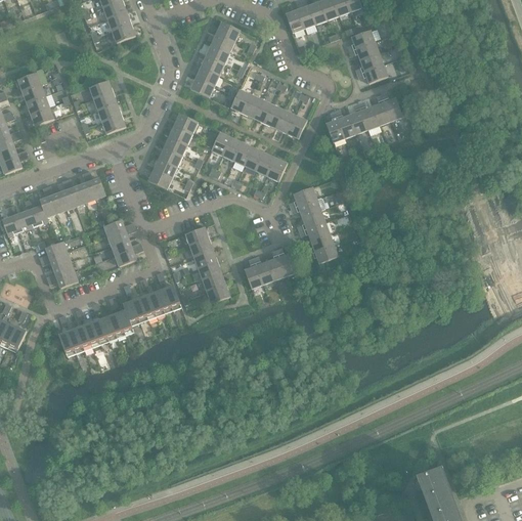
[(102,7),(106,18),(125,11),(121,0),(102,7)]
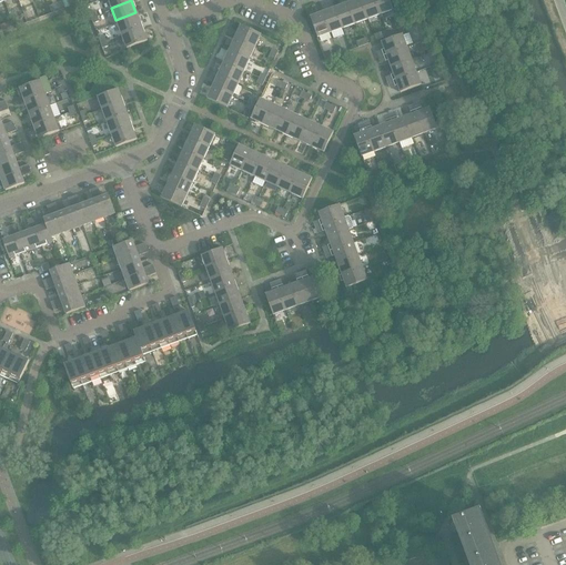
[(354,21),(366,17),(359,0),(349,0),(346,1),(354,21)]
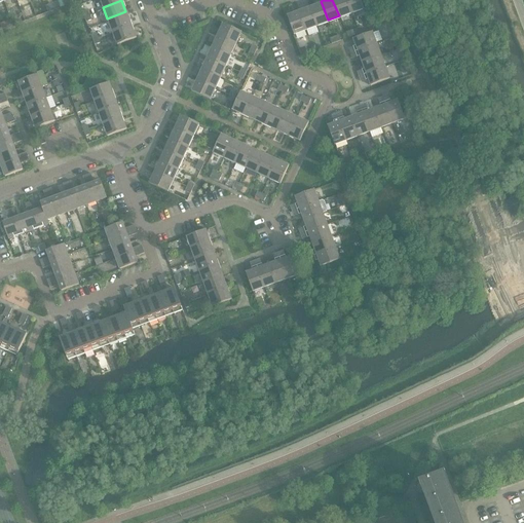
[(332,0),(339,15),(350,11),(345,0),(332,0)]
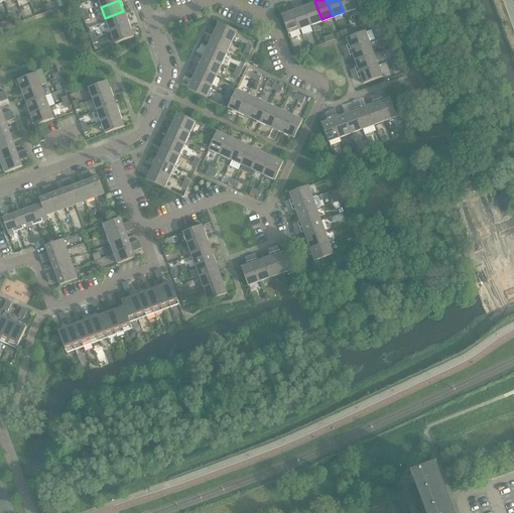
[(339,0),(344,11),(356,6),(353,0),(339,0)]
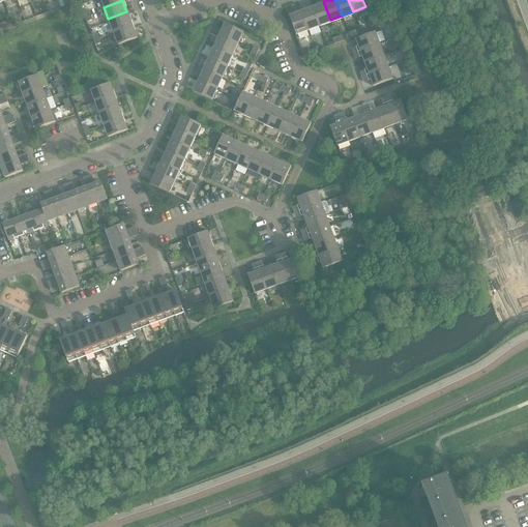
[(323,1),(311,5),(318,24),(330,20),(323,1)]
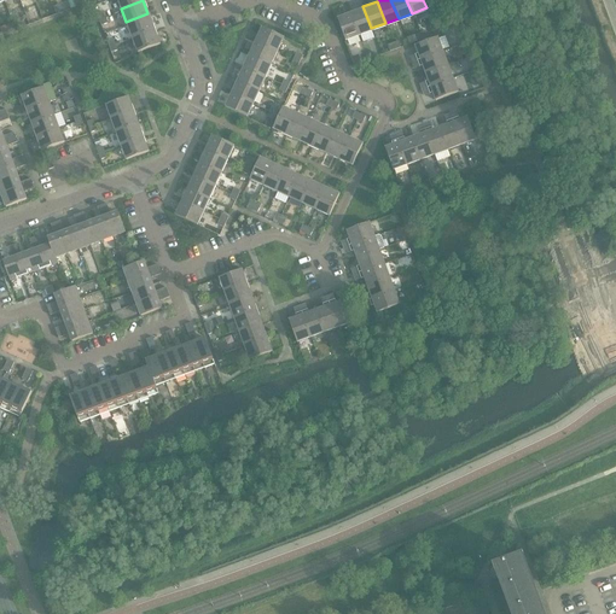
[(362,6),(349,11),(358,33),(371,28),(362,6)]
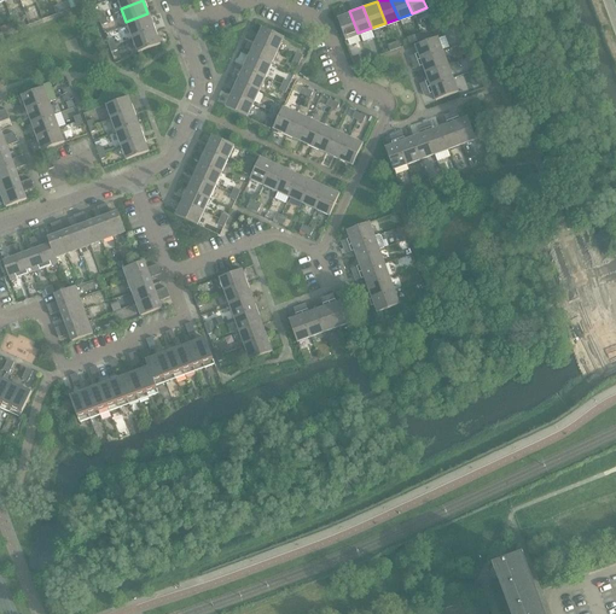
[(344,39),(358,33),(349,11),(336,16),(344,39)]
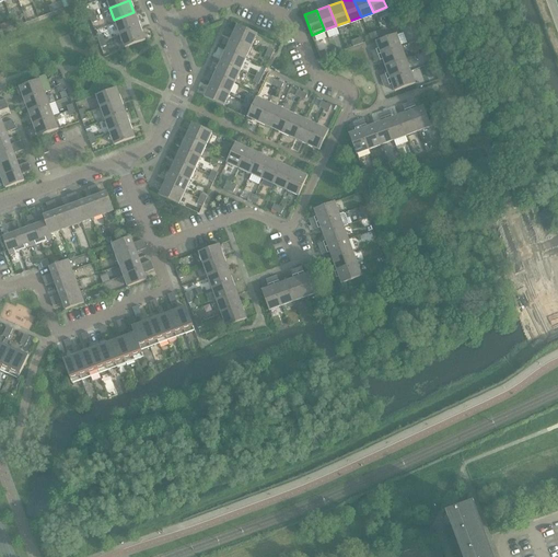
[(114,20),(118,33),(139,25),(134,12),(114,20)]
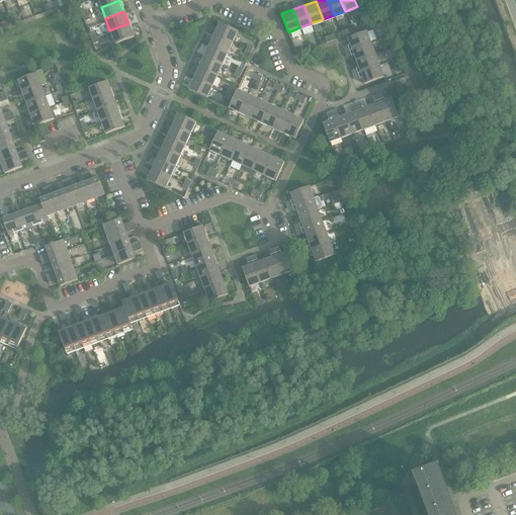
[(218,20),(212,32),(231,40),(237,29),(218,20)]
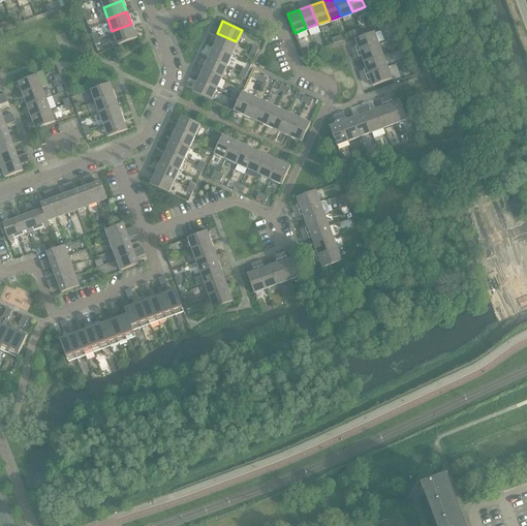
[(135,35),(131,24),(112,31),(116,42),(135,35)]
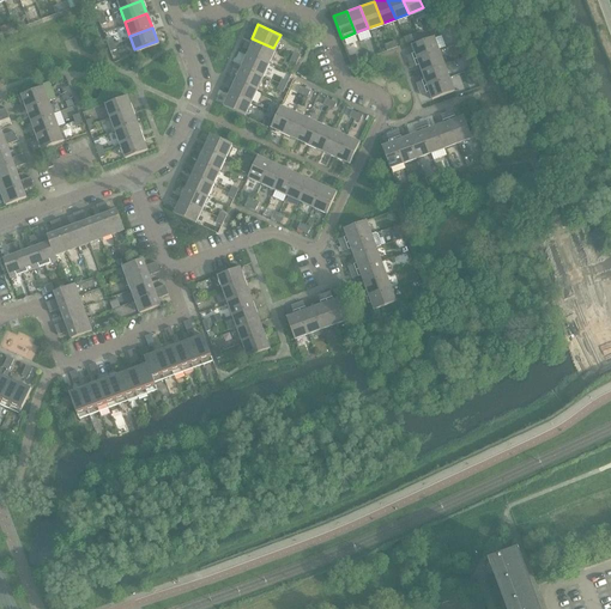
[(405,54),(407,59),(437,48),(433,34),(410,42),(413,50),(405,54)]
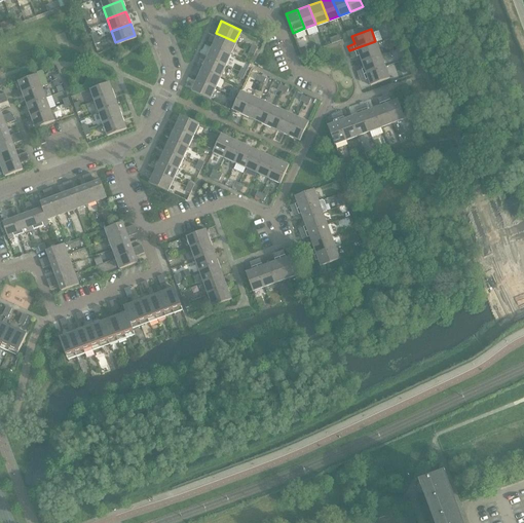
[(216,33),(211,44),(229,52),(234,41),(216,33)]
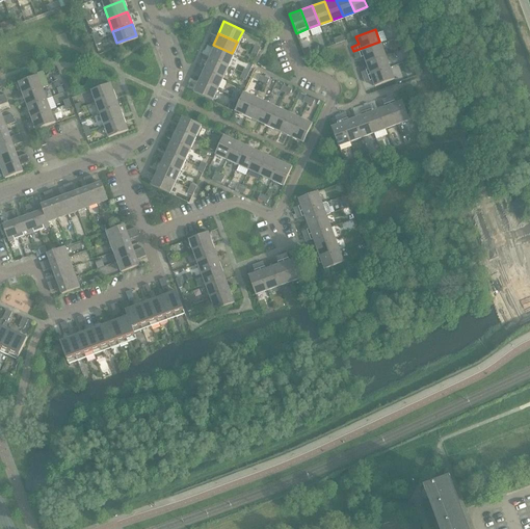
[(383,53),(379,42),(353,51),(355,57),(363,54),(365,60),(383,53)]
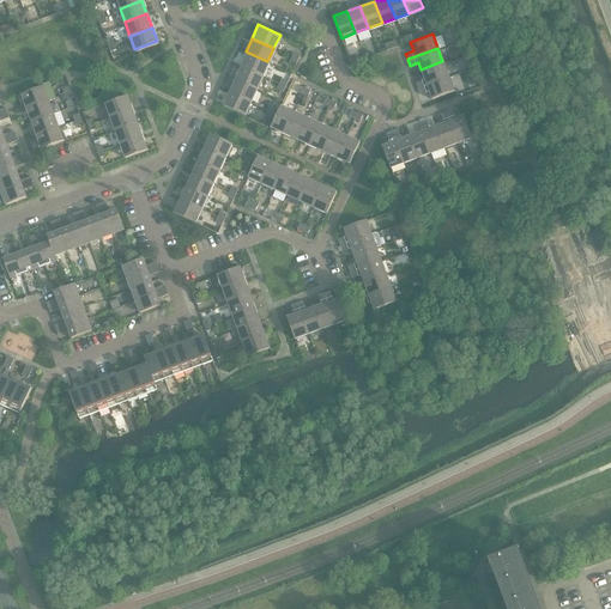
[(246,52),(240,64),(261,74),(267,61),(246,52)]
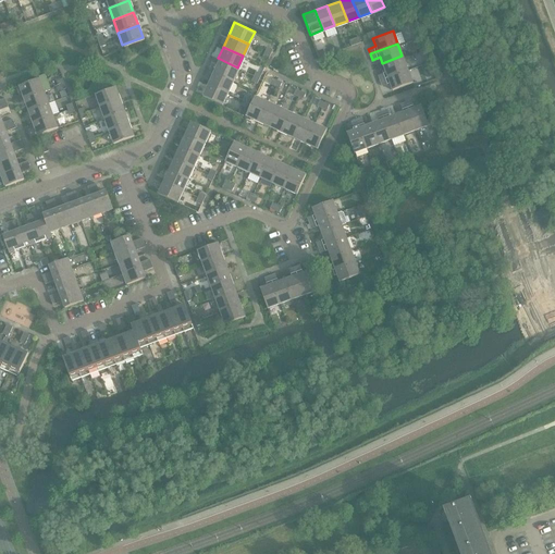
[(134,61),(150,56),(148,50),(132,56),(134,61)]
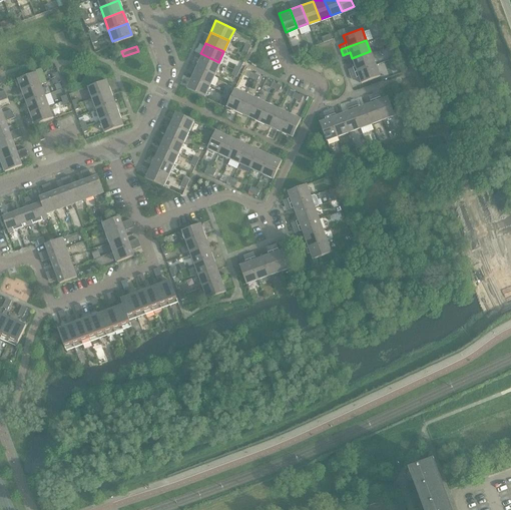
[(347,67),(349,72),(375,62),(370,51),(352,58),(354,64),(347,67)]
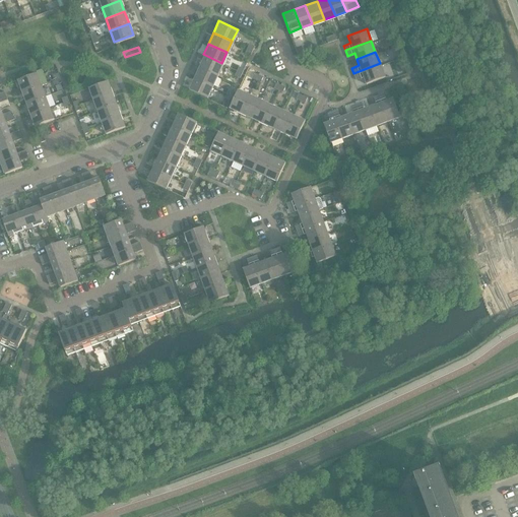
[(203,54),(198,65),(216,74),(221,63),(203,54)]
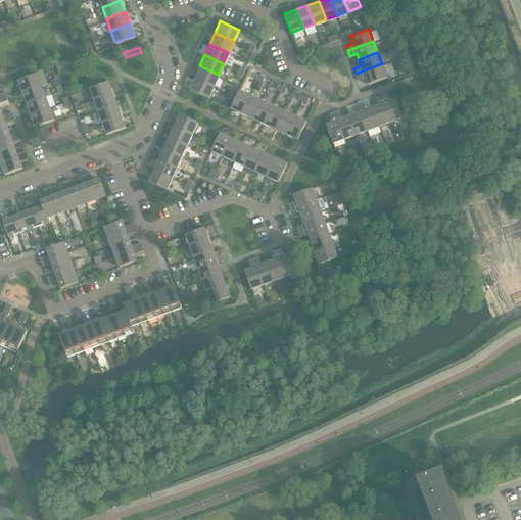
[(386,76),(382,63),(356,74),(358,79),(365,76),(367,83),(386,76)]
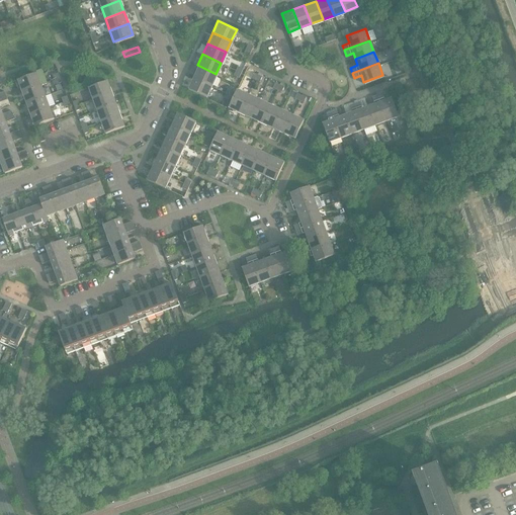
[(197,65),(192,76),(210,84),(216,74),(197,65)]
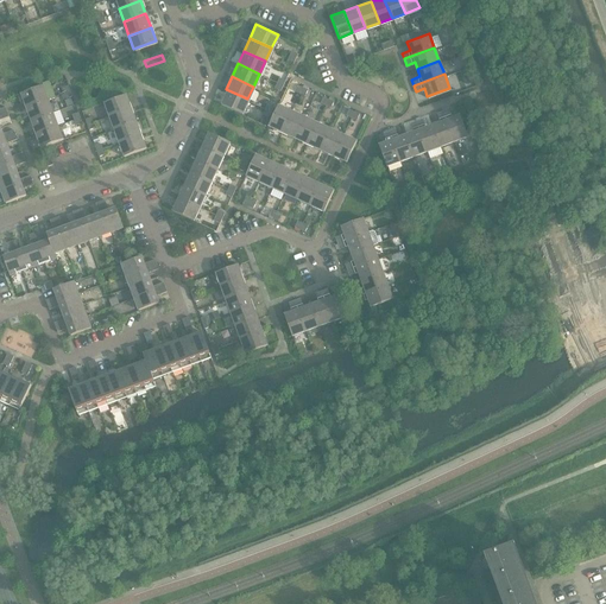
[(19,91),(24,106),(46,97),(42,83),(19,91)]
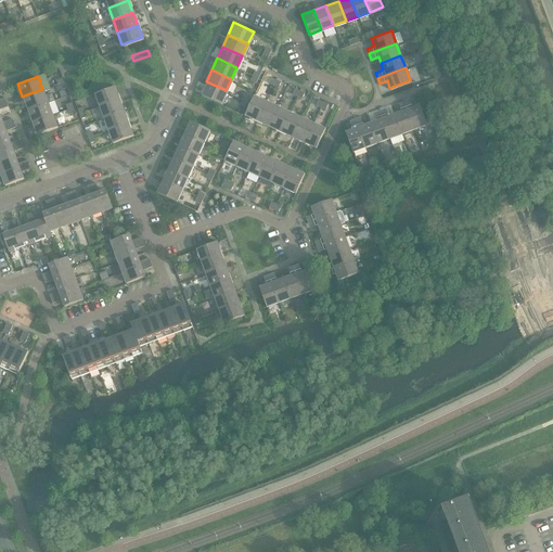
[(220,103),(226,90),(206,81),(201,93),(220,103)]
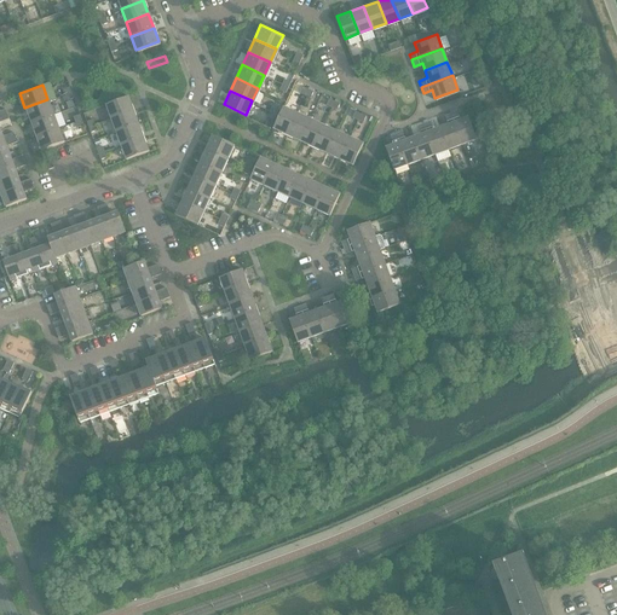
[(109,116),(132,109),(127,94),(104,103),(109,116)]
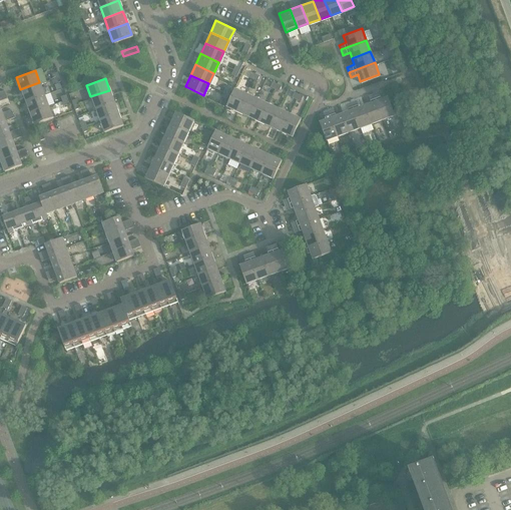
[(20,89),(24,100),(43,93),(39,82),(20,89)]
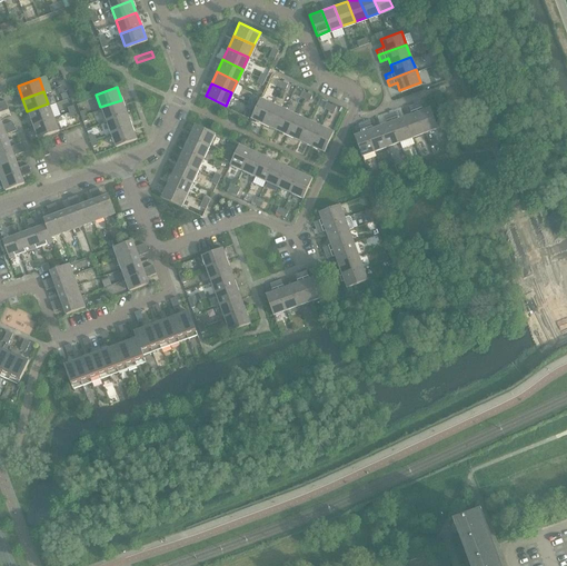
[(249,117),(262,122),(271,101),(259,96),(249,117)]
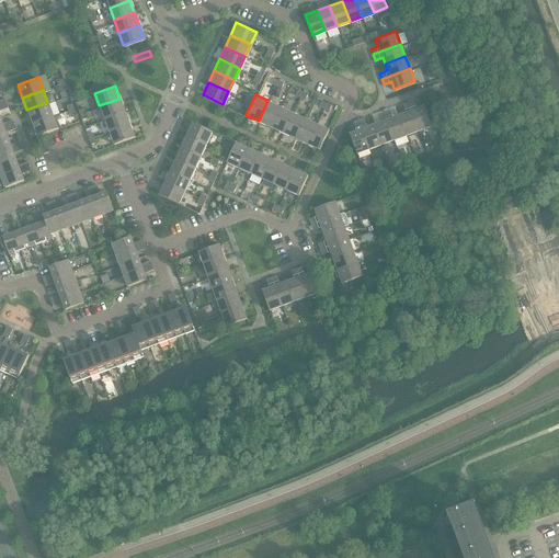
[(124,111),(120,99),(99,105),(104,118),(124,111)]
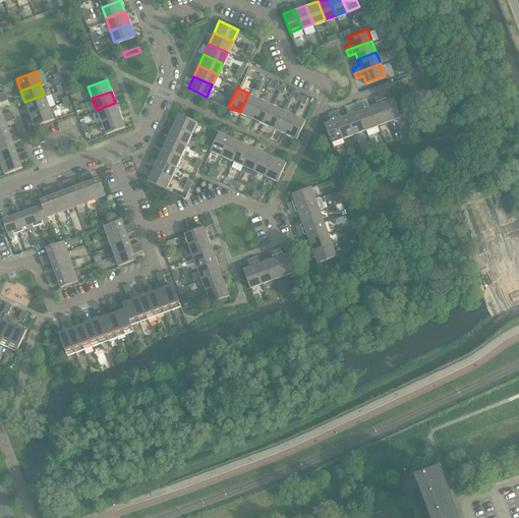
[(383,92),(378,94),(388,120),(399,115),(392,96),(386,99),(383,92)]
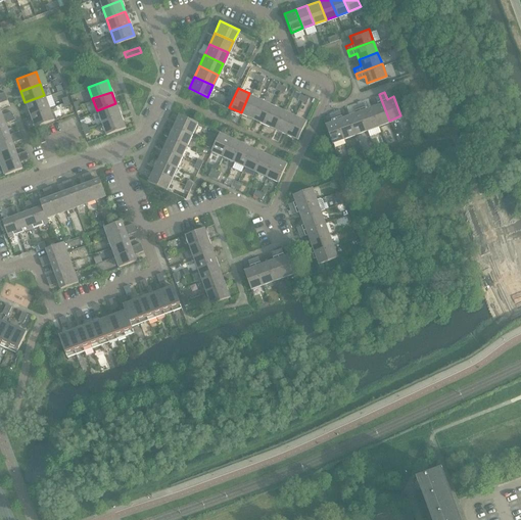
[(261,98),(249,93),(241,112),(252,117),(261,98)]
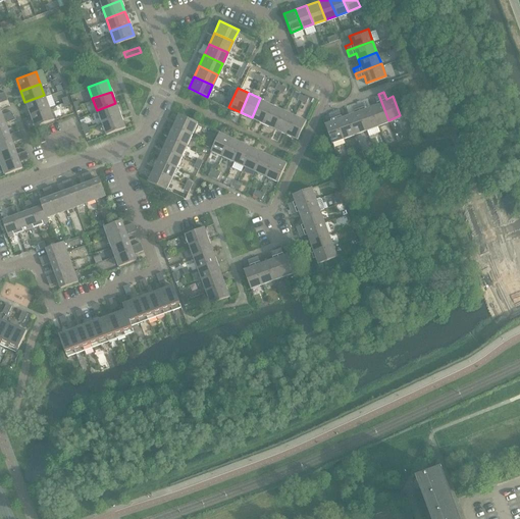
[(370,105),(377,124),(388,120),(378,94),(374,96),(376,102),(370,105)]
